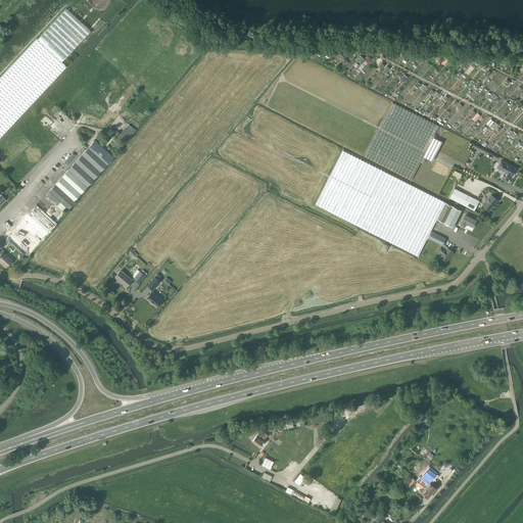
[(37,38),(0,78),(0,136),(66,65),(61,61),(90,31),(66,8),(38,39),(37,38)]
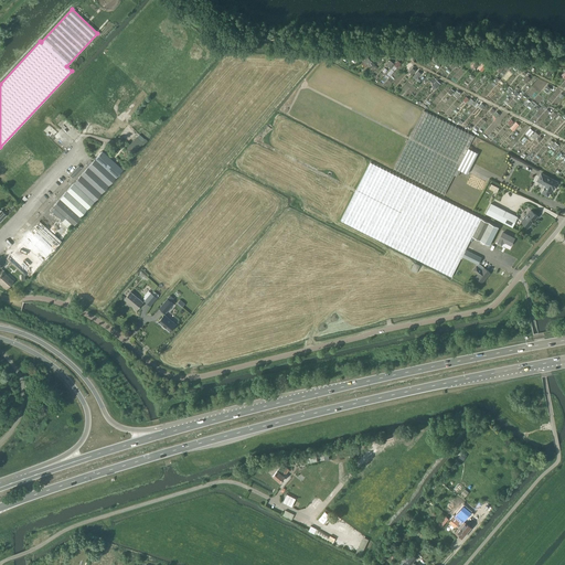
[(371,61),(368,56),(360,64),(364,67),(371,61)]
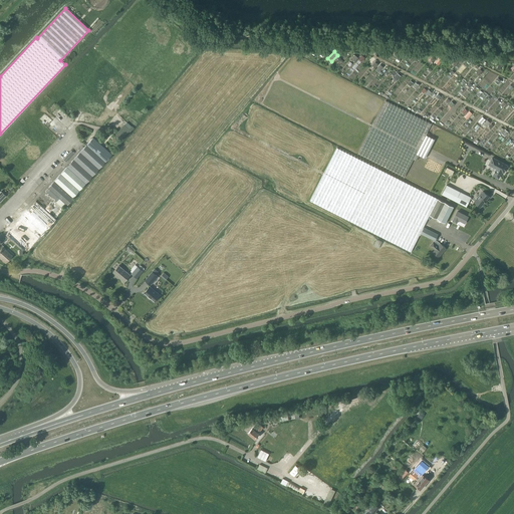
[(443,60),(439,56),(434,61),(439,65),(443,60)]
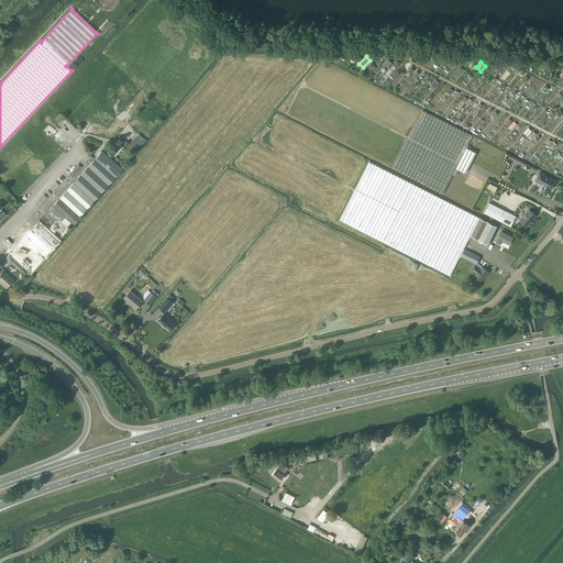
[(420,73),(416,70),(411,76),(415,79),(420,73)]
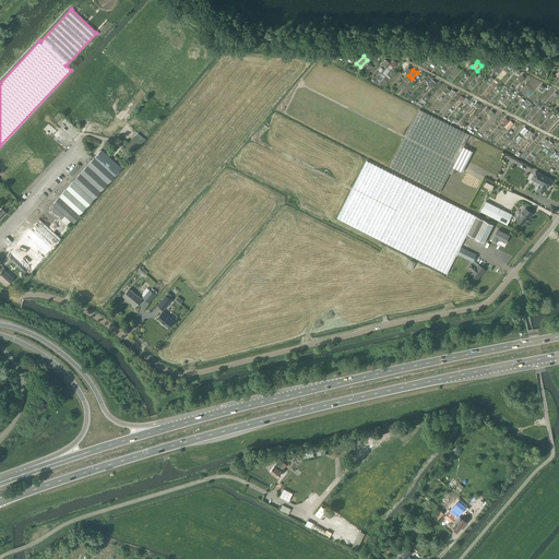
[(473,151),(463,146),(468,134),(418,109),(389,166),(439,192),(449,173),(452,174),(455,168),(462,171),(473,151)]
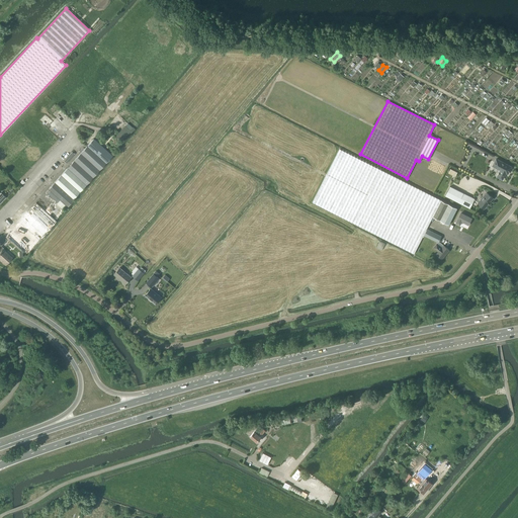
[(473,111),(467,116),(470,119),(477,114),(473,111)]
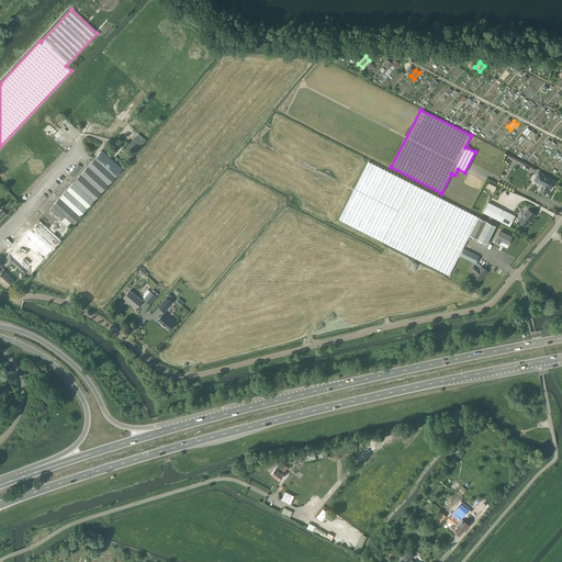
[(136,136),(125,147),(132,154),(141,144),(142,145),(146,139),(145,137),(142,141),(136,136)]
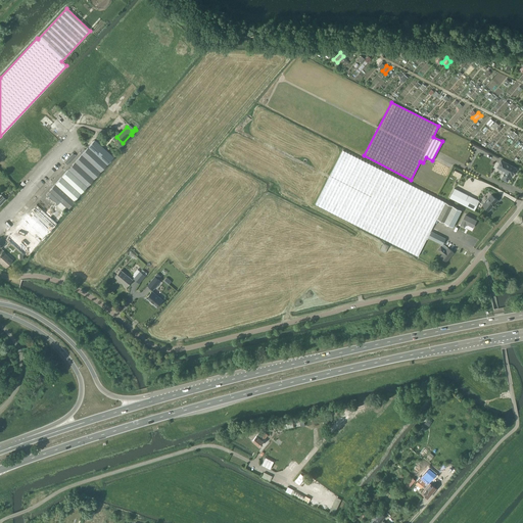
[(94,140),(88,147),(106,164),(113,157),(94,140)]
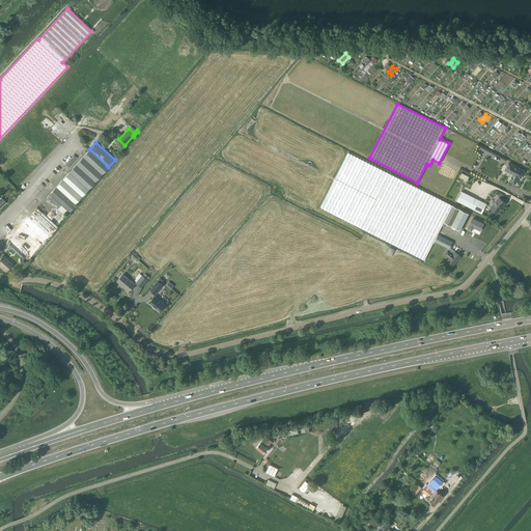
[(56,187),(49,194),(68,212),(88,191),(87,190),(108,167),(89,149),(56,187)]
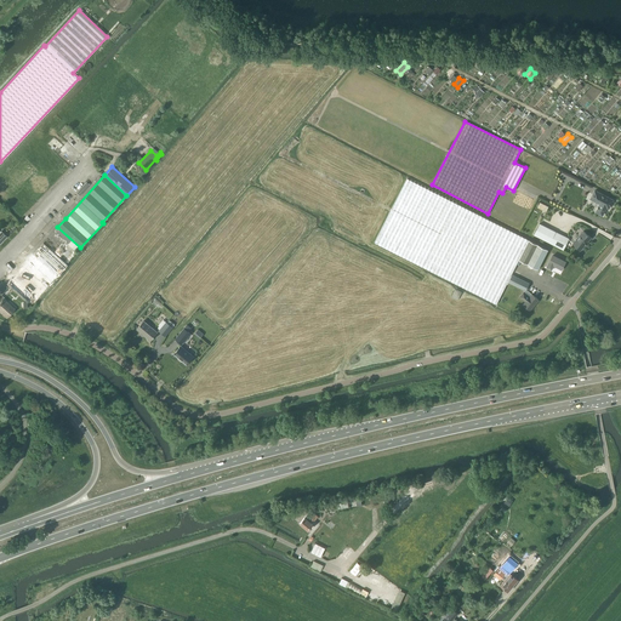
[(529,239),(408,178),(375,243),(496,303),(507,284),(508,284),(512,274),(519,258),(529,239)]
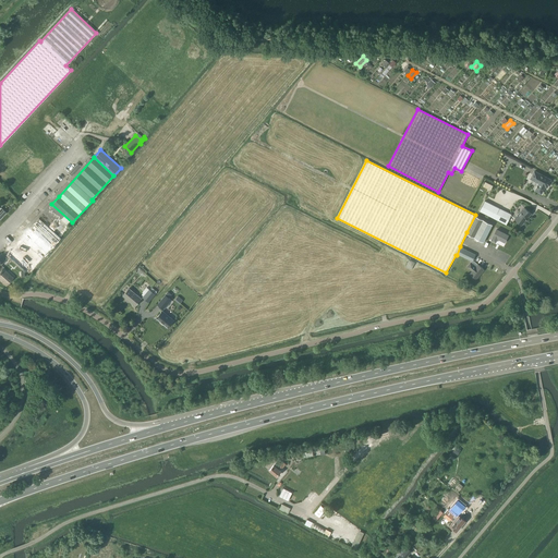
[(542,191),(543,190),(545,185),(547,186),(547,185),(548,183),(550,179),(534,170),(531,179),(532,177),(537,180),(536,182),(538,183),(537,185),(536,186),(537,186),(536,187),(536,189),(536,190),(537,191),(538,192),(540,192),(541,192),(542,192),(542,191)]
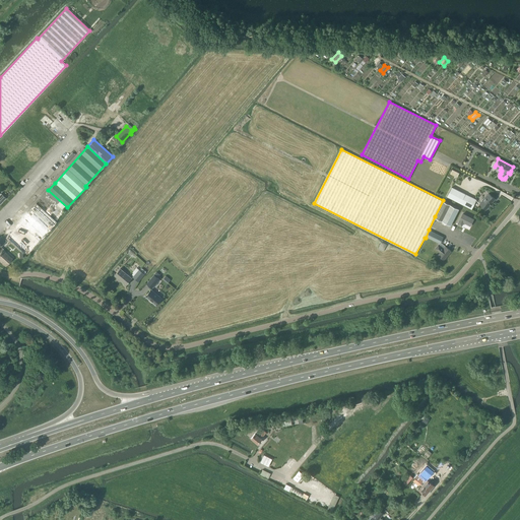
[(452,187),(447,196),(471,209),(476,199),(452,187)]
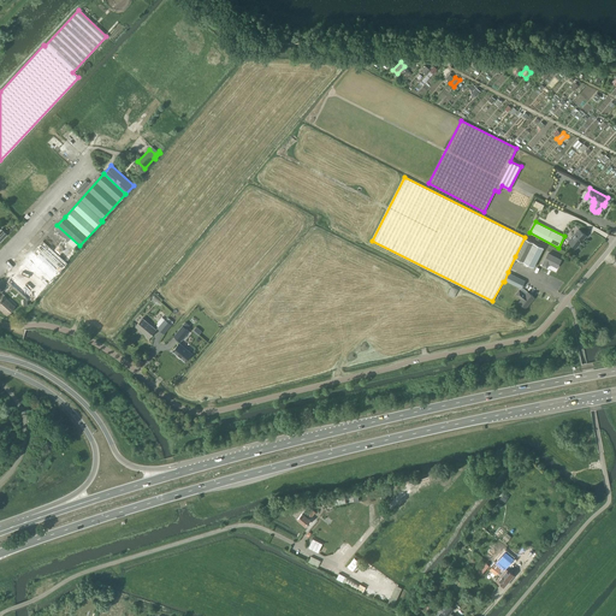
[(586,235),(579,229),(568,242),(575,248),(586,235)]
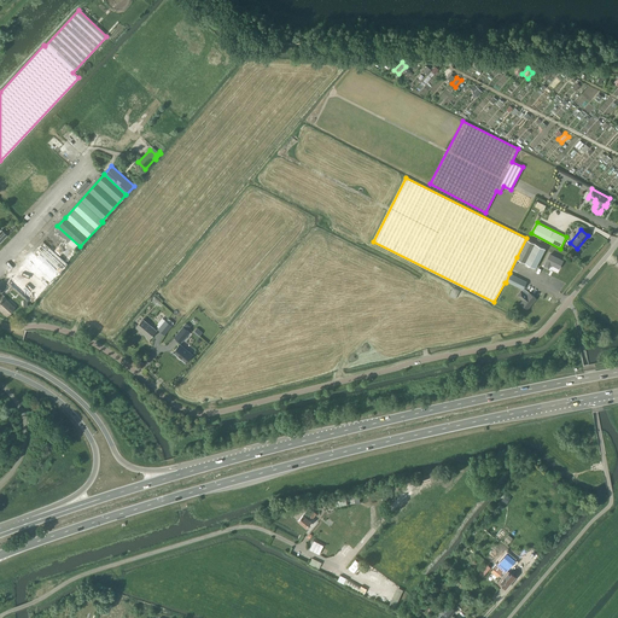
[(526,238),(517,257),(525,262),(536,243),(526,238)]
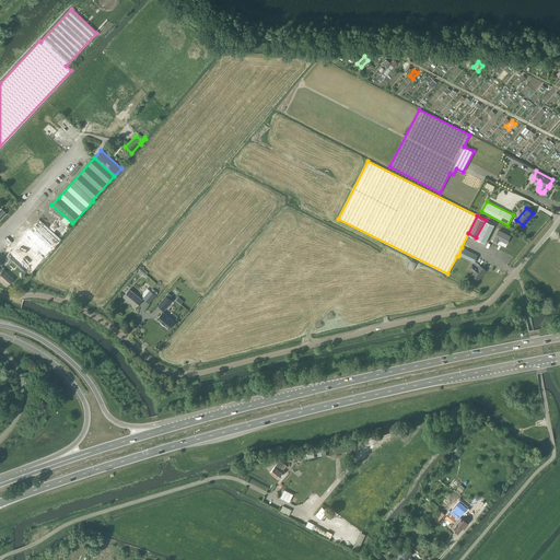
[(7,255),(28,276),(61,240),(39,219),(7,255)]
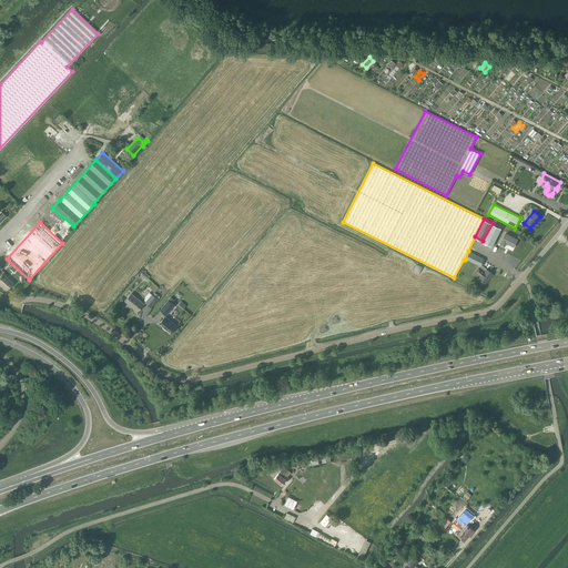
[(57,223),(50,230),(56,235),(62,227),(57,223)]
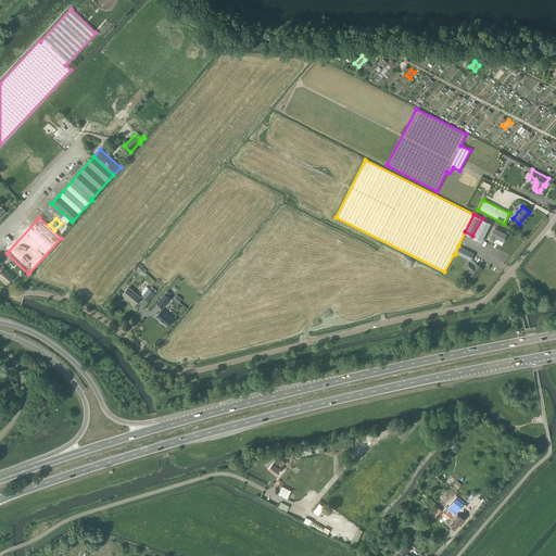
[(482,218),(472,236),(482,240),(491,223),(482,218)]
